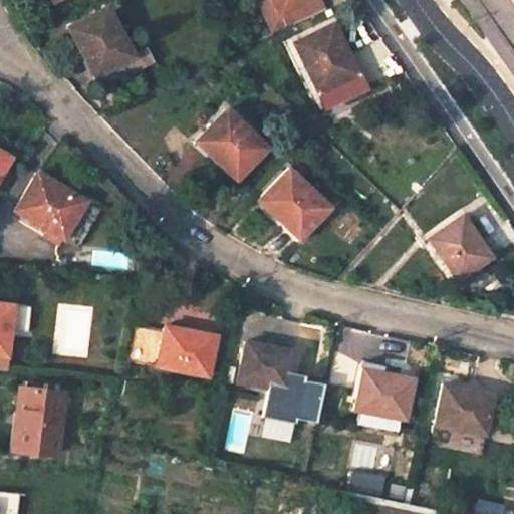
[(266,0),(281,30),(302,20),(296,8),(311,0),(266,0)]
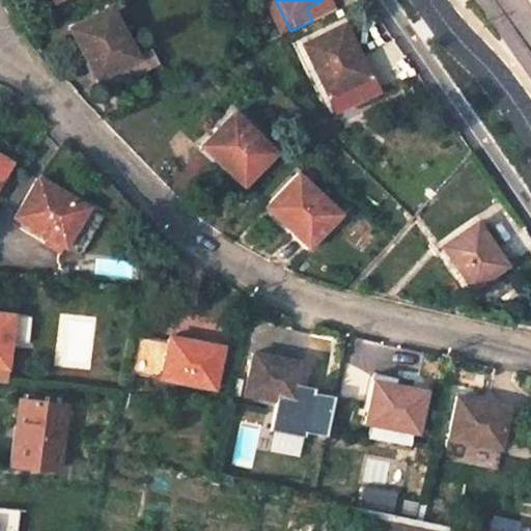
[(136,58),(108,6),(68,28),(87,63),(89,62),(98,79),(136,58)]
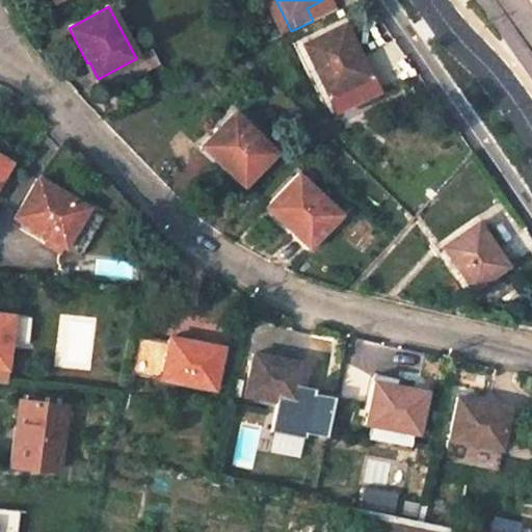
[(362,59),(344,24),(302,45),(328,97),(368,77),(360,60),(362,59)]
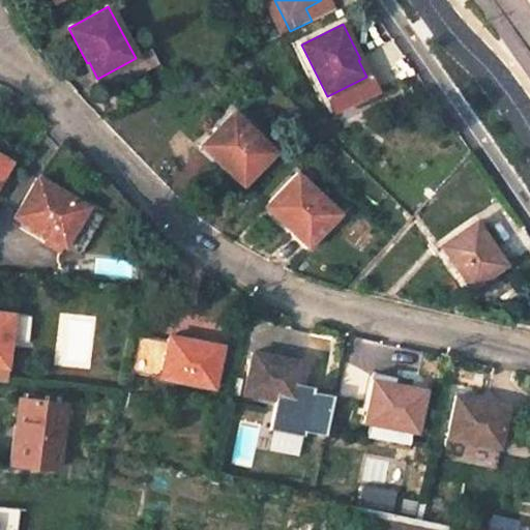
[(273,152),(231,113),(201,144),(214,156),(215,155),(244,183),(273,152)]
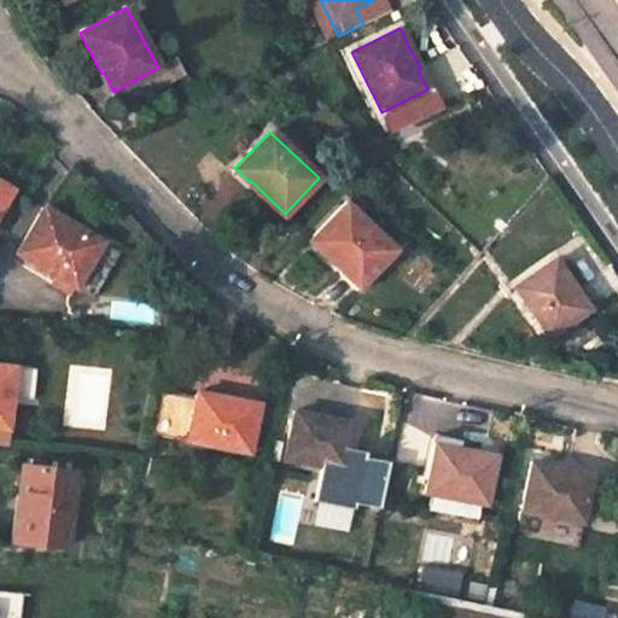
[(0,207),(10,188),(0,182),(0,207)]
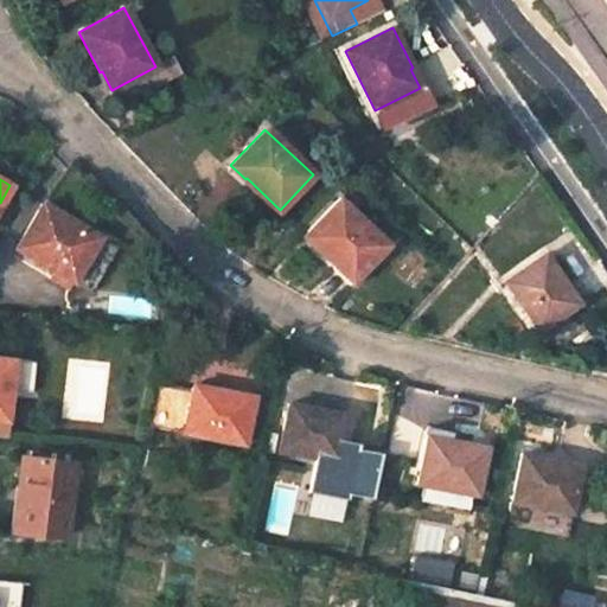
[(387,244),(339,198),(304,236),(336,267),(337,266),(353,280),(387,244)]
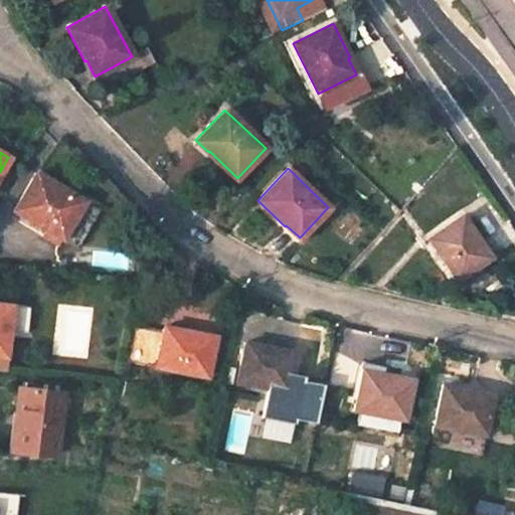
[(68,192),(34,173),(13,211),(49,232),(62,239),(83,202),(67,193),(68,192)]
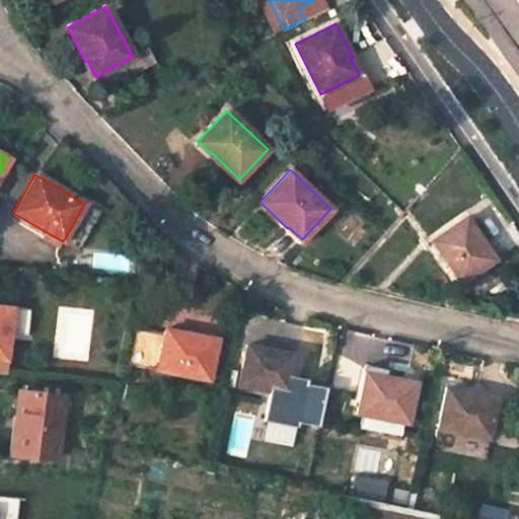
[(485,244),(465,217),(431,240),(461,283),(493,261),(483,246),(485,244)]
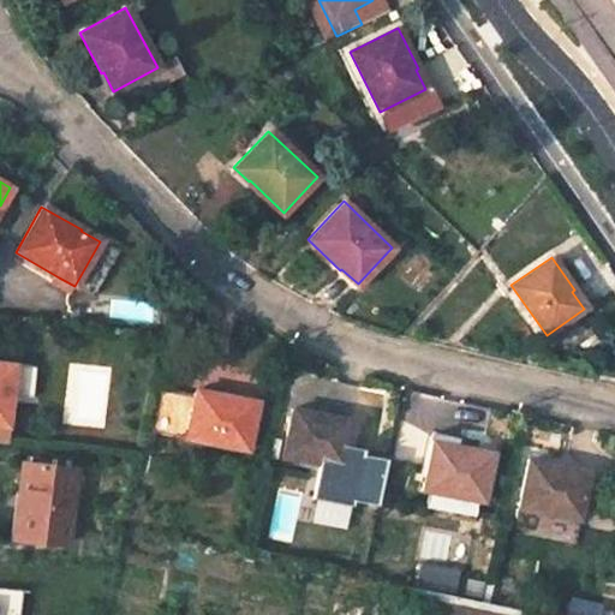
[(75,286),(59,278),(55,286),(70,294),(75,286)]
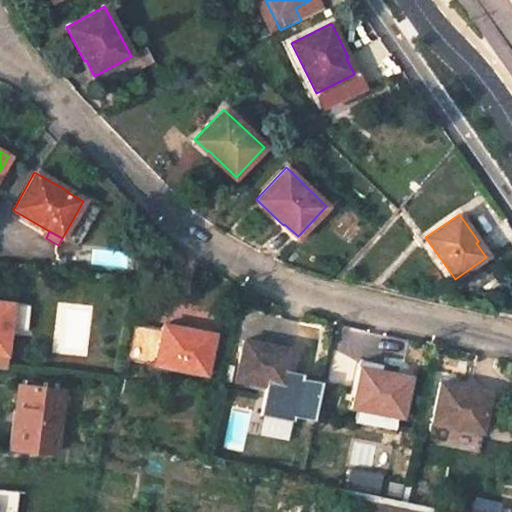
[(11,304),(0,302),(0,354),(6,355),(11,304)]
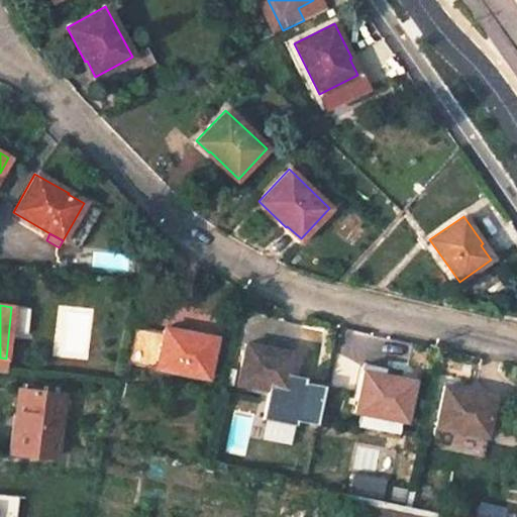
[(123,362),(195,376),(208,379),(215,338),(182,330),(181,335),(164,331),(164,333),(130,326),(124,358),(123,362)]
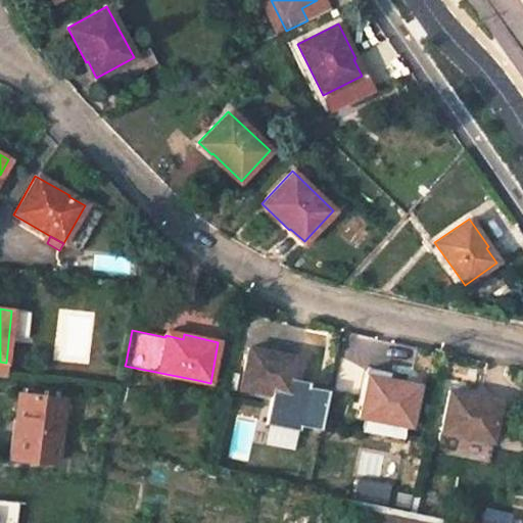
[(282,354),(248,347),(240,389),(291,399),(298,361),(281,357),(282,354)]
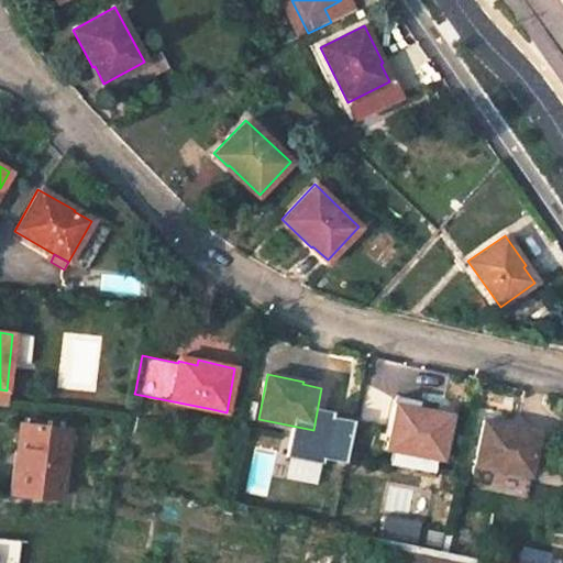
[(415,410),(395,407),(389,449),(445,459),(451,415),(415,408),(415,410)]
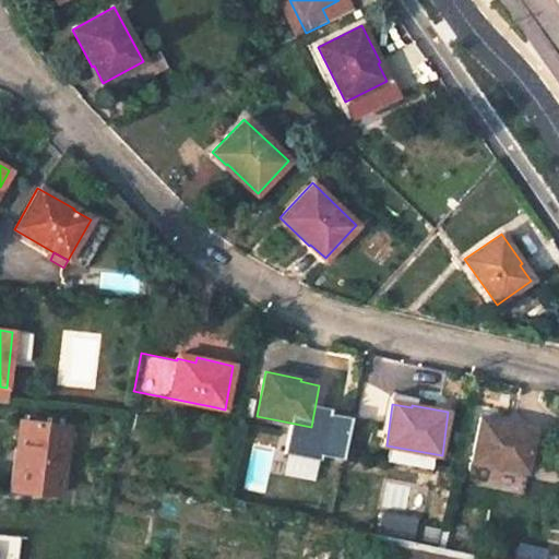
[(516,425),(479,418),(471,462),(526,473),(534,431),(516,428),(516,425)]
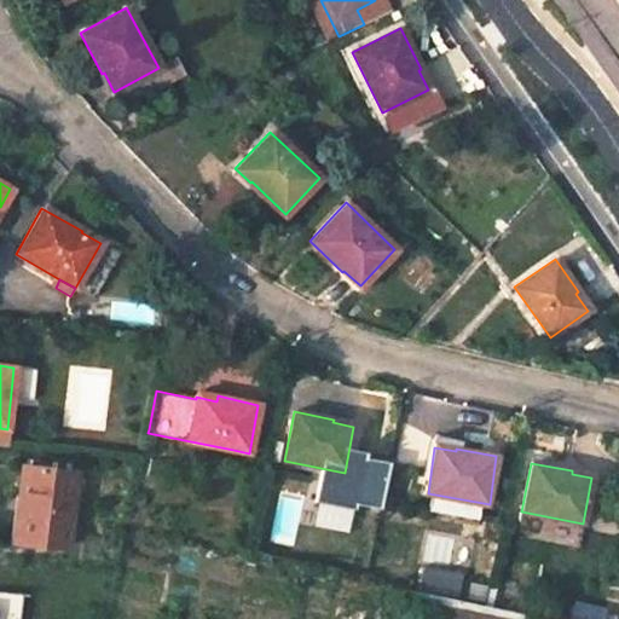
[(74,472),(22,467),(18,497),(22,497),(17,542),(67,547),(74,472)]
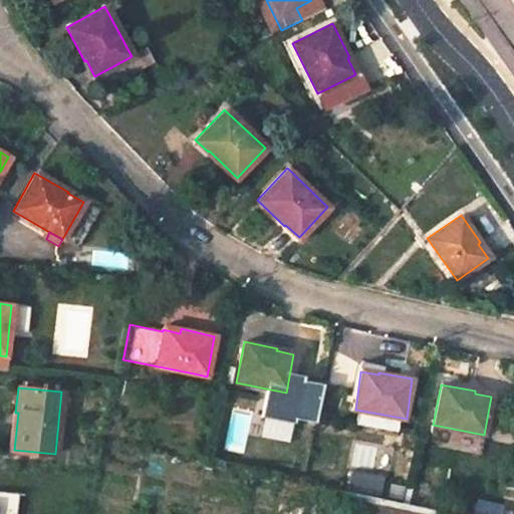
[(380,484),(360,479),(356,492),(377,496),(380,484)]
